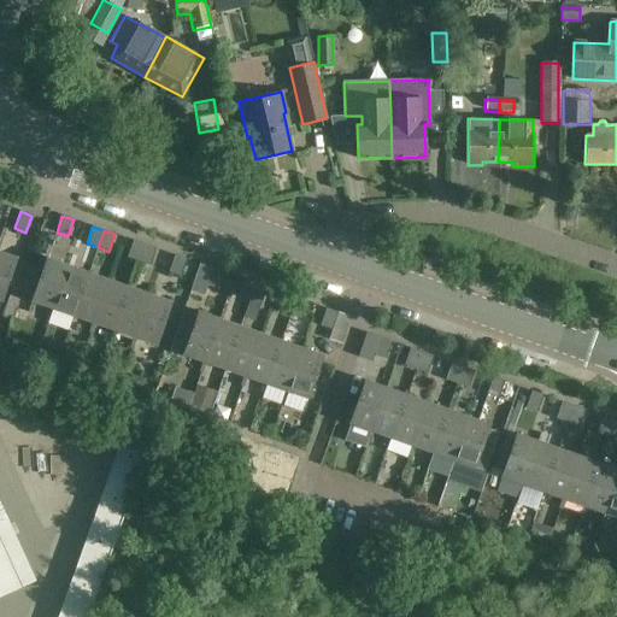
[(127,258),(139,262),(145,245),(133,241),(127,258)]
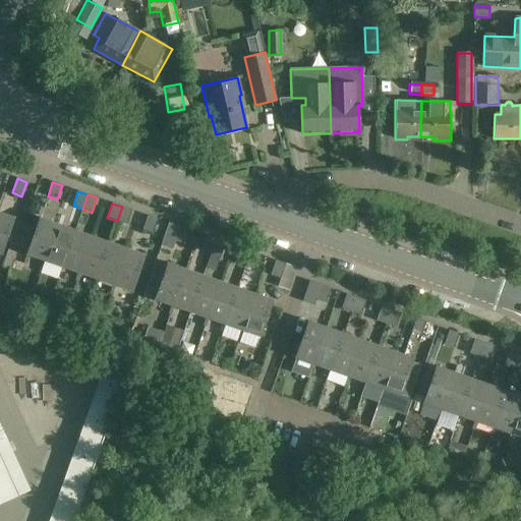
[(117,221),(126,225),(131,210),(122,207),(117,221)]
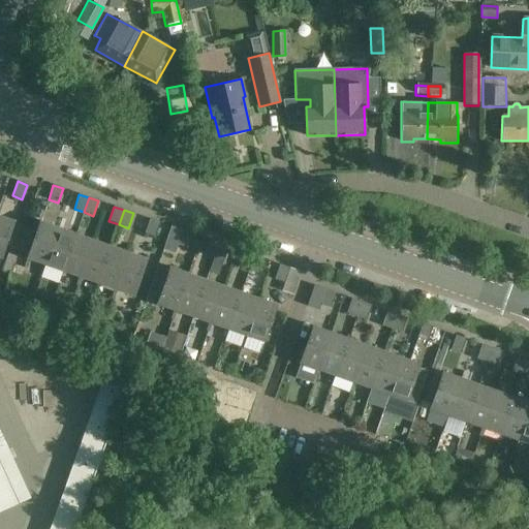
[(14,221),(0,216),(0,257),(1,258),(14,221)]
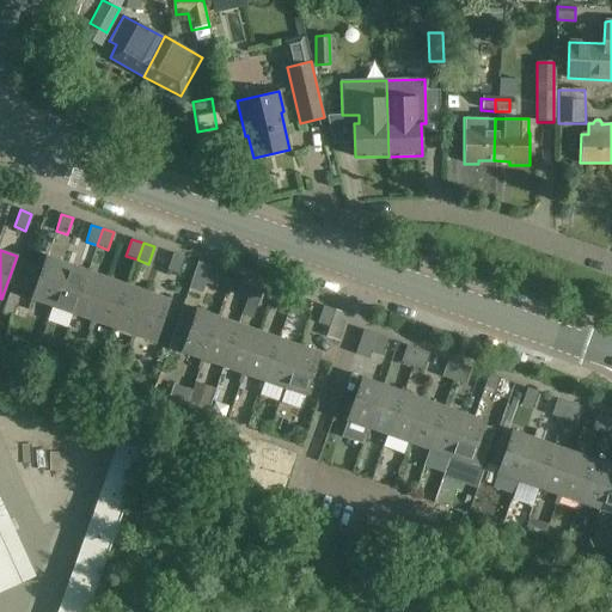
[(167,270),(178,275),(184,257),(173,254),(167,270)]
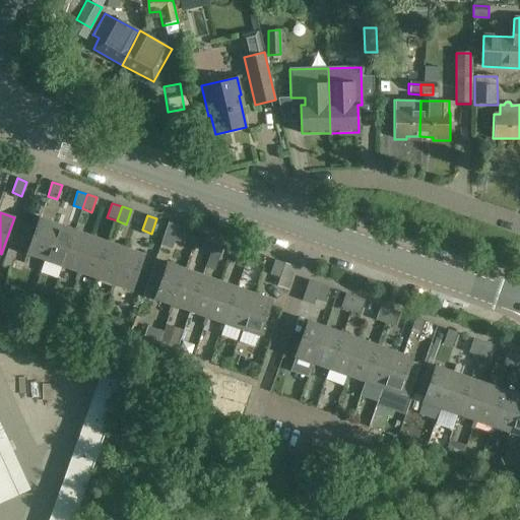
[(26,255),(45,261),(58,223),(40,217),(37,226),(25,222),(17,246),(28,250),(26,255)]
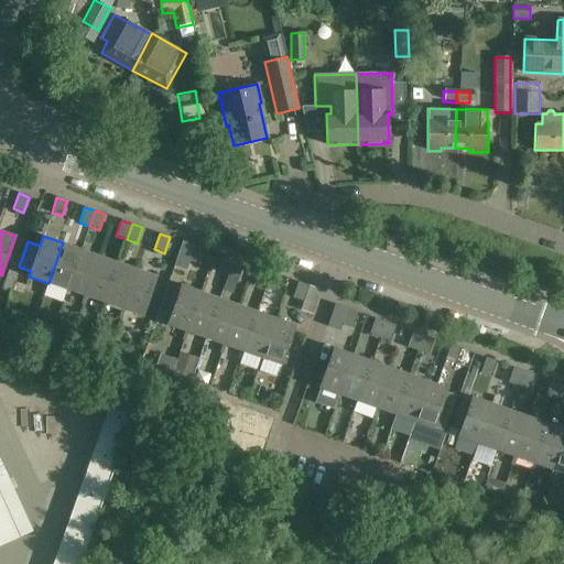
[(49,283),(67,290),(82,249),(63,242),(49,283)]
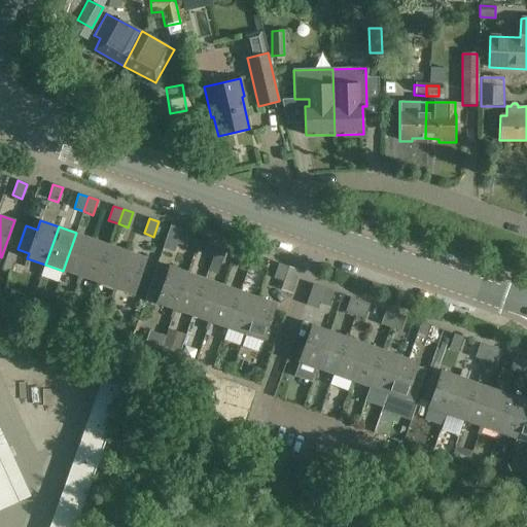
[(182,230),(177,245),(186,248),(191,234),(182,230)]
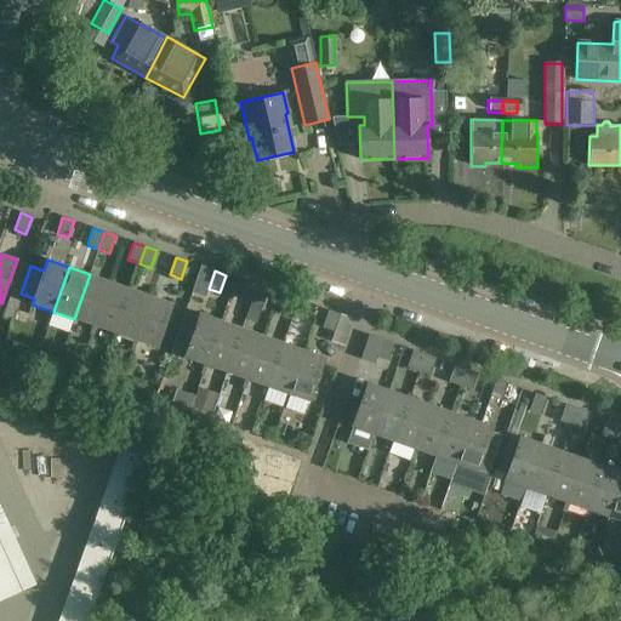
[(74,319),(95,326),(110,281),(90,274),(74,319)]
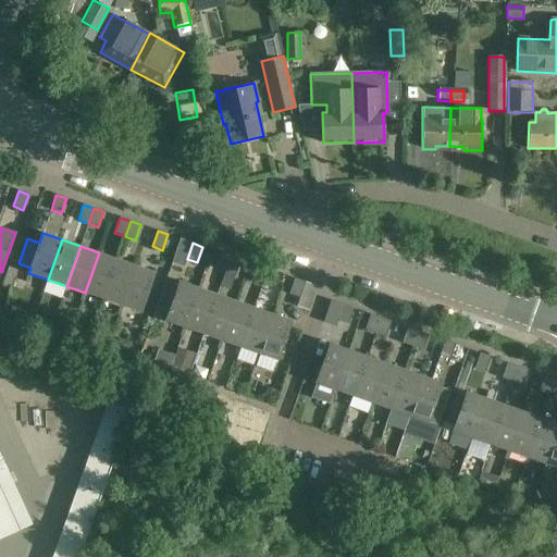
[(118,259),(99,252),(85,293),(103,299),(118,259)]
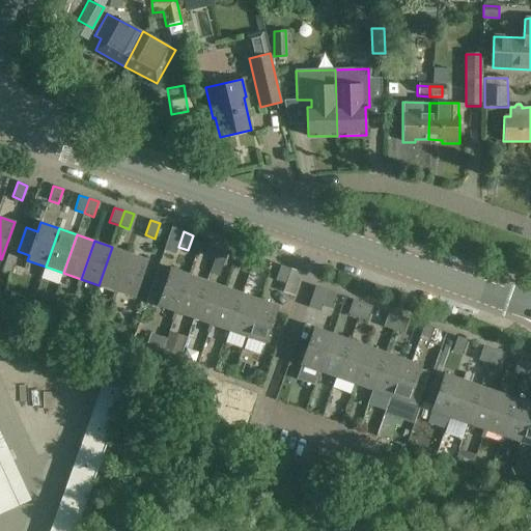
[(210,241),(204,256),(215,259),(220,245),(210,241)]
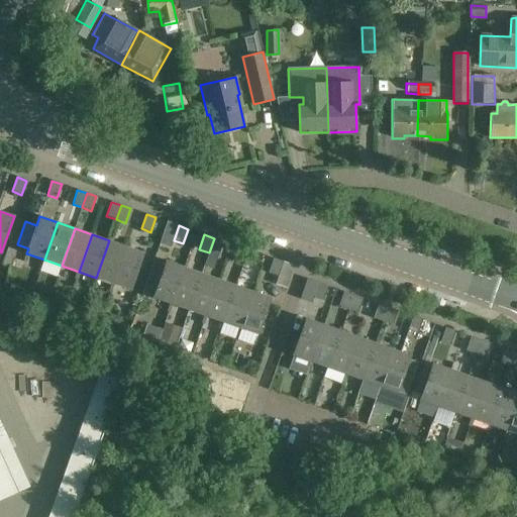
[(214,238),(209,252),(218,255),(223,241),(214,238)]
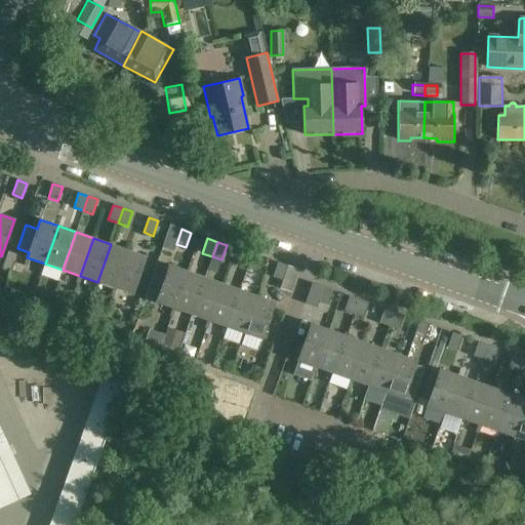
[(97,282),(115,288),(128,250),(111,244),(97,282)]
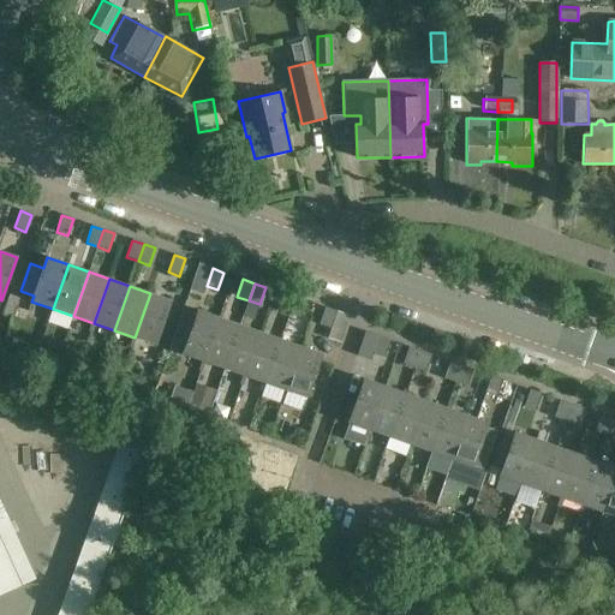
[(150,293),(135,338),(156,345),(171,300),(150,293)]
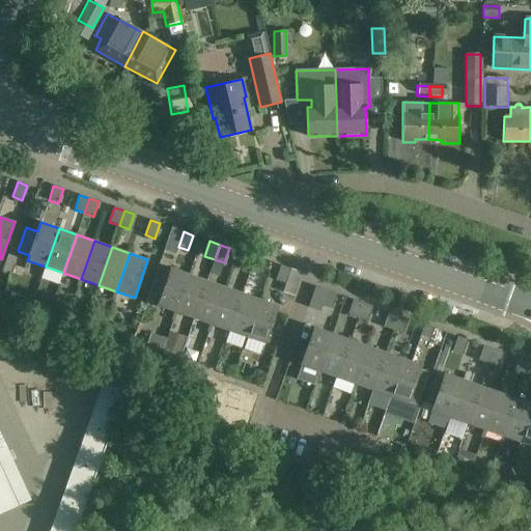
[(245,253),(240,269),(250,272),(255,257),(245,253)]
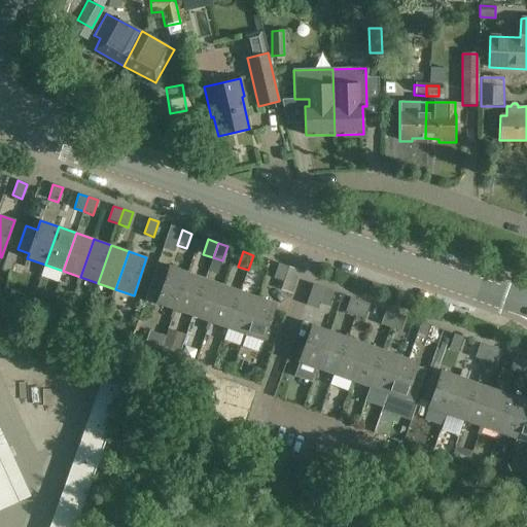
[(253,255),(248,270),(257,273),(262,258),(253,255)]
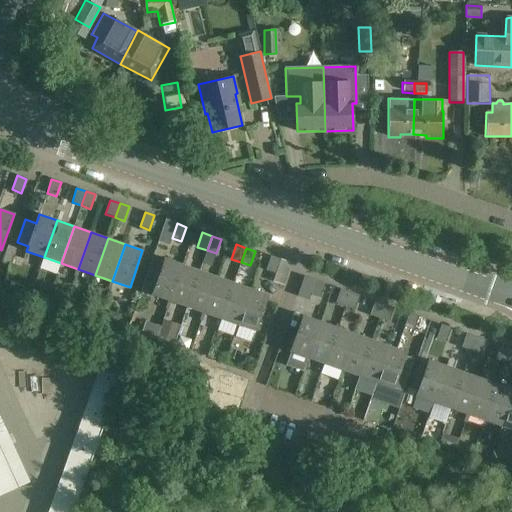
[(265,271),(275,274),(280,260),(270,257),(265,271)]
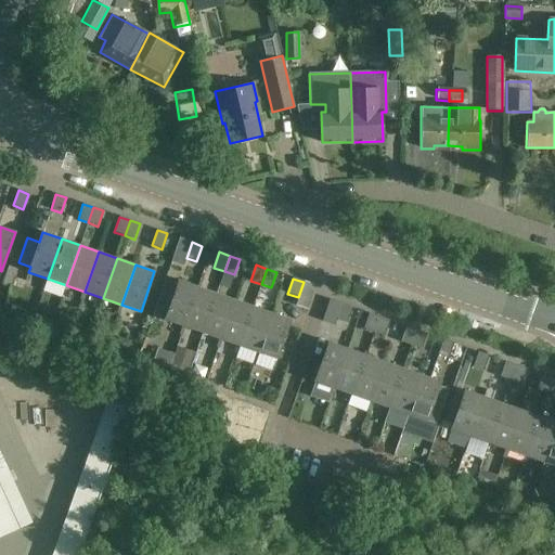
[(184,327),(198,287),(179,281),(165,320),(184,327)]
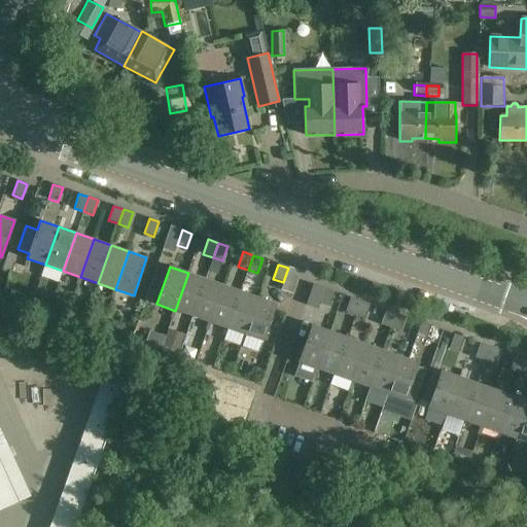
[(175,311),(192,317),(206,279),(188,273),(175,311)]
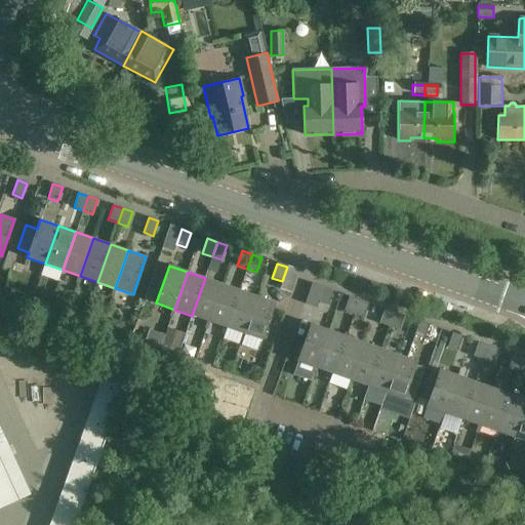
[(205,278),(192,316),(209,322),(223,284),(205,278)]
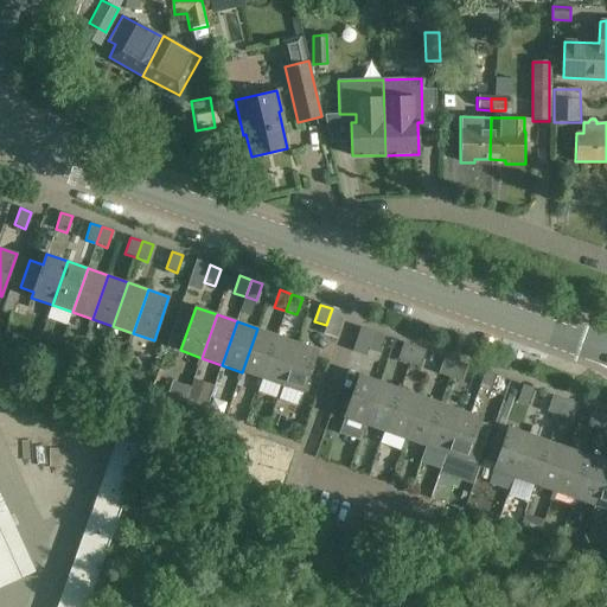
[(242,372),(261,379),(278,336),(257,328),(242,372)]
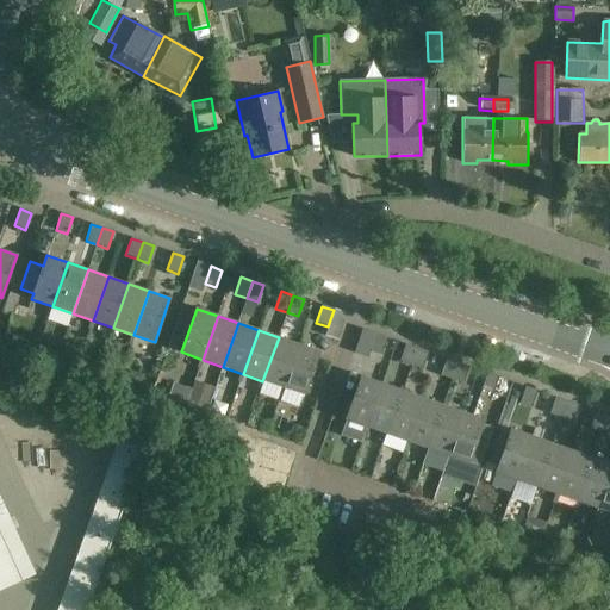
[(375,334),(369,352),(381,355),(387,337),(375,334)]
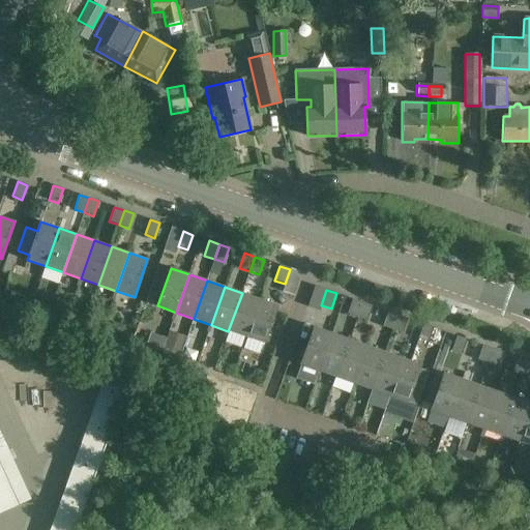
[(228,331),(245,337),(260,299),(242,293),(228,331)]
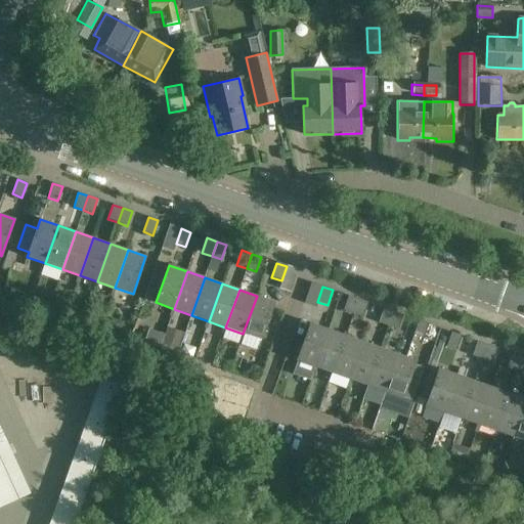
[(257,296),(243,334),(261,340),(274,303),(257,296)]
